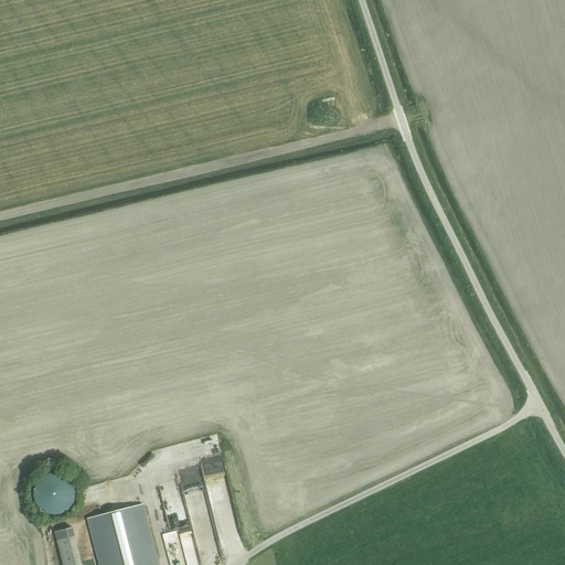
[(53,515),(55,515),(57,515),(60,514),(63,513),(64,513),(65,512),(67,510),(68,510),(70,509),(72,507),(72,505),(73,504),(73,502),(74,501),(74,500),(74,499),(75,498),(75,497),(75,494),(75,493),(75,492),(75,491),(75,490),(74,489),(74,488),(73,487),(73,484),(72,482),(71,481),(70,480),(68,479),(67,479),(66,478),(65,477),(63,476),(62,475),(59,473),(56,473),(53,473),(51,473),(49,475),(46,476),(45,476),(43,477),(41,478),(40,480),(39,481),(38,482),(36,482),(36,484),(35,486),(35,487),(34,488),(34,489),(34,490),(33,492),(33,493),(33,494),(33,497),(34,498),(34,499),(34,501),(35,503),(36,504),(36,505),(38,507),(39,508),(40,510),(42,511),(43,512),(44,513),(46,513),(49,514),(51,514),(52,515),(53,515)]
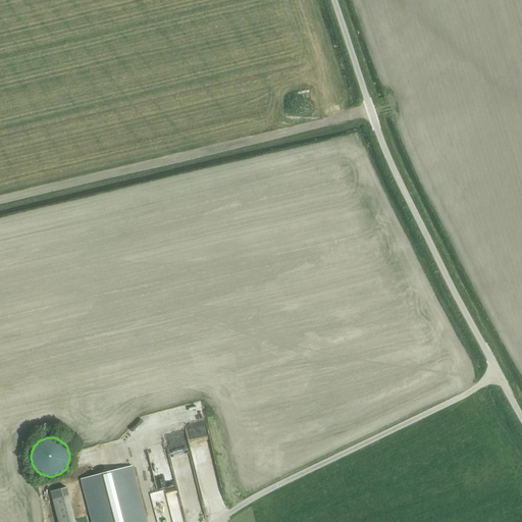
[(173,453),(170,453),(175,474),(193,470),(191,459),(184,460),(184,456),(174,457),(173,453)]
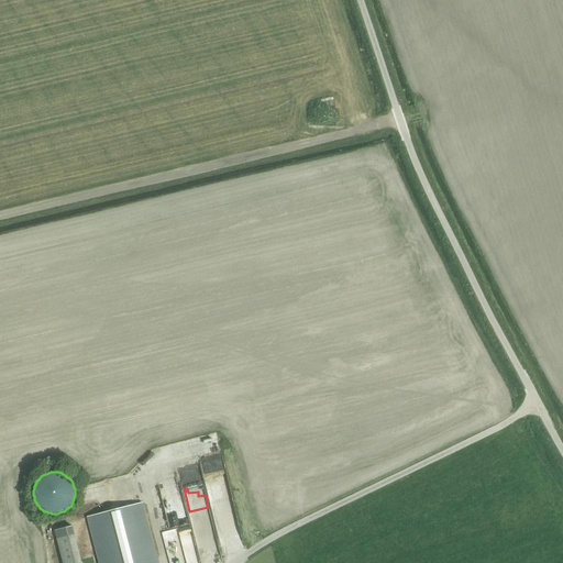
[(99,562),(157,562),(142,503),(88,517),(99,562)]
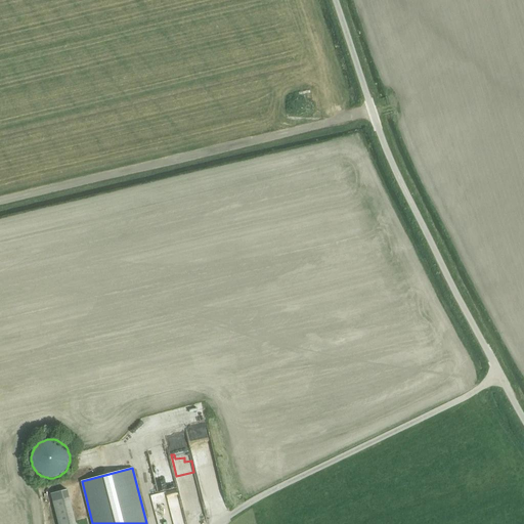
[(154,494),(159,523),(174,523),(171,507),(179,506),(176,489),(154,494)]
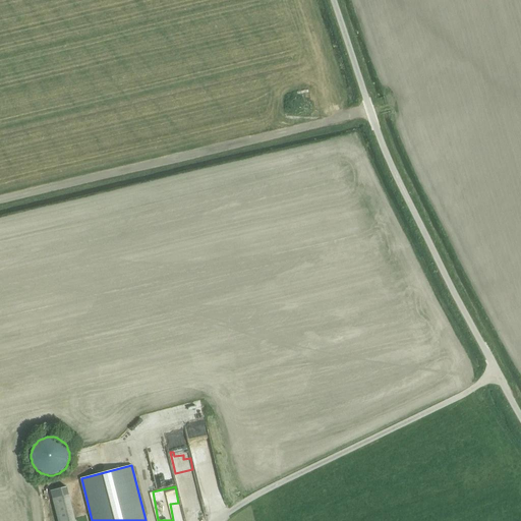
[(57,520),(75,520),(69,495),(67,487),(50,491),(52,499),(57,520)]
